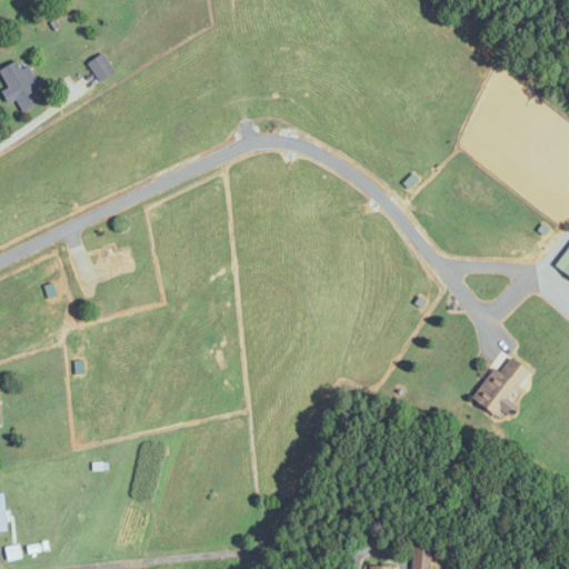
[(89,62),(101,81),(117,71),(103,52),(89,62)]
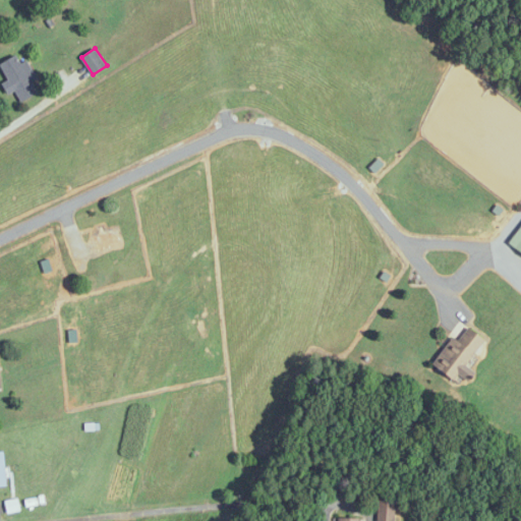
[(4,83),(9,94),(15,91),(21,102),(39,94),(33,81),(38,79),(27,60),(21,63),(17,55),(0,64),(9,81),(4,83)]
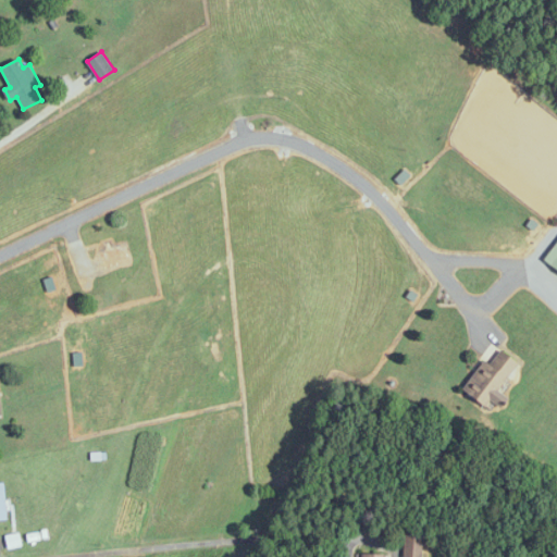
[(556,244),(545,260),(556,269),(556,244)]
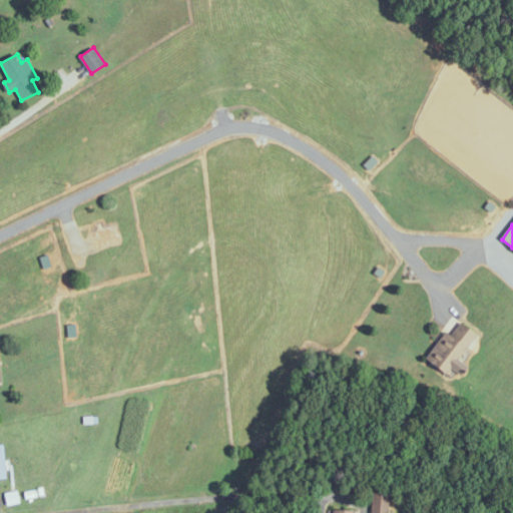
[(92,231),(96,249),(122,242),(118,225),(92,231)]
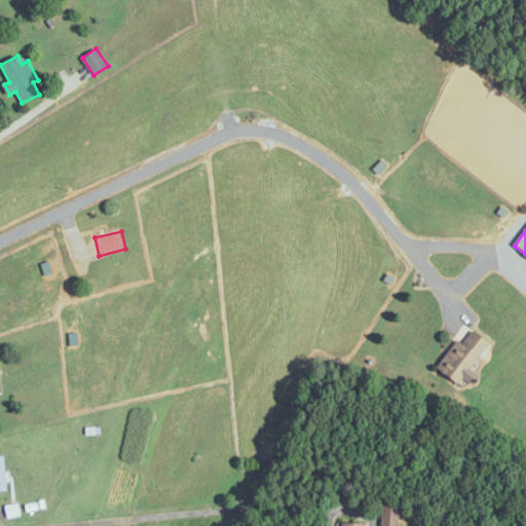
[(458,339),(438,368),(460,384),(491,341),(474,330),(463,343),(458,339)]
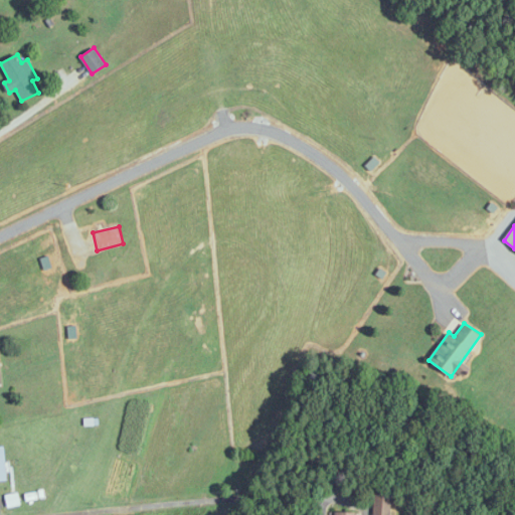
[(389,514),(390,496),(374,495),(373,514),(389,514)]
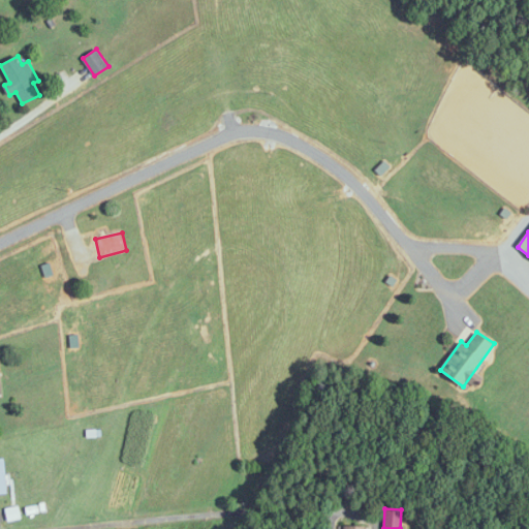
All buildings are outlined.
